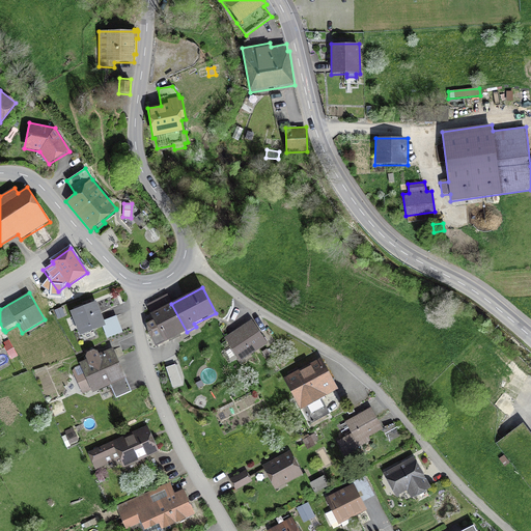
[(146,325),(148,333),(156,347),(187,332),(171,304),(167,294),(146,305),(154,322),(146,325)]
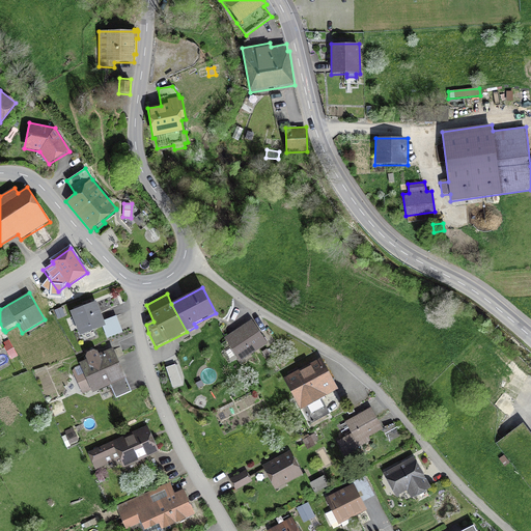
[(107,338),(123,333),(116,315),(104,320),(96,302),(70,312),(79,336),(83,335),(85,341),(96,337),(93,331),(103,328),(107,338)]
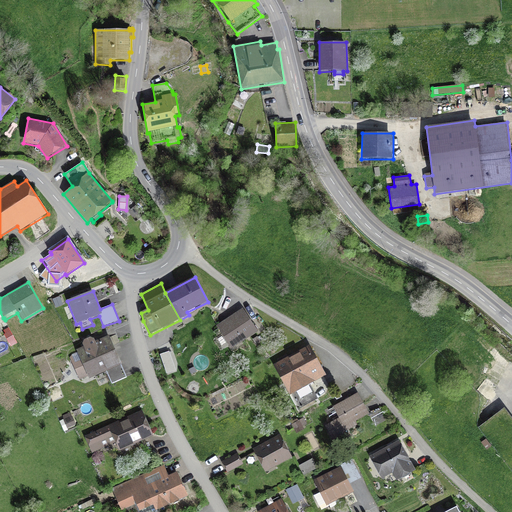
[(62,295),(52,299),(56,308),(66,305),(62,295)]
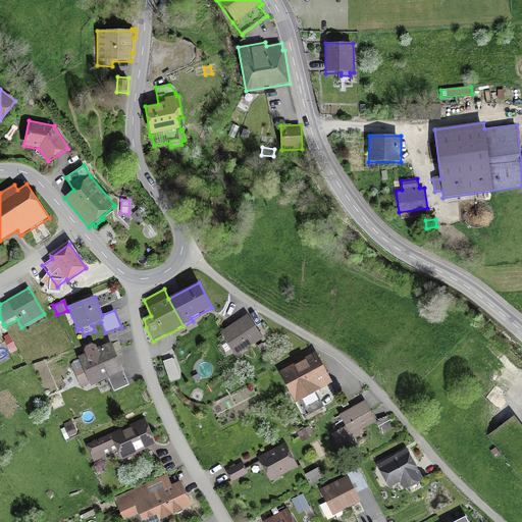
[(263,337),(248,314),(220,332),(236,356),(263,337)]
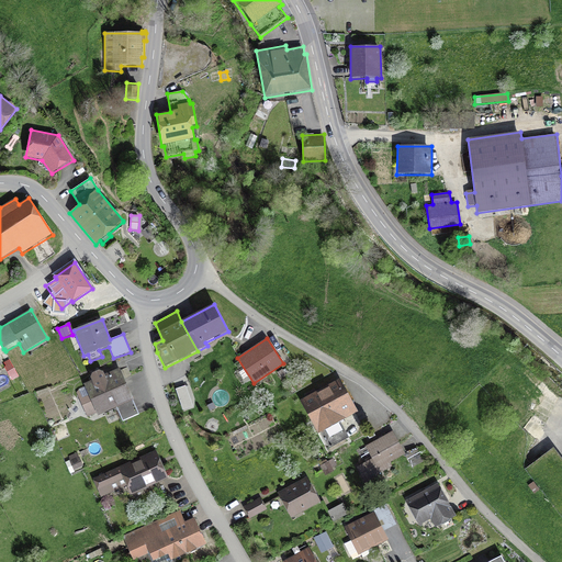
[(4,368),(12,380),(19,377),(9,359),(3,362),(6,367),(4,368)]
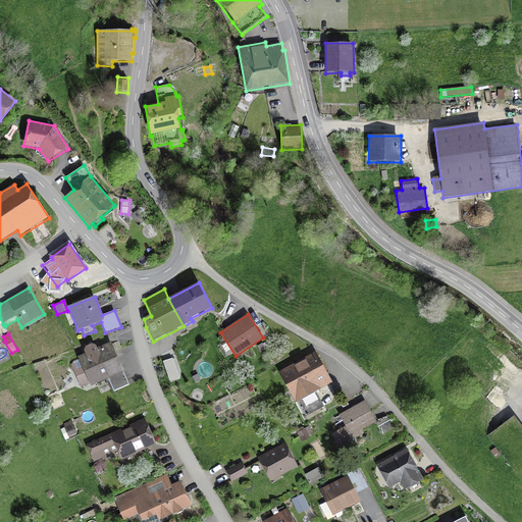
[(108,379),(114,393),(129,385),(115,353),(122,350),(118,342),(112,344),(111,343),(97,349),(96,346),(92,345),(87,347),(85,350),(85,354),(77,357),(79,360),(69,363),(74,372),(67,375),(72,386),(80,383),(81,388),(90,384),(92,388),(108,379)]
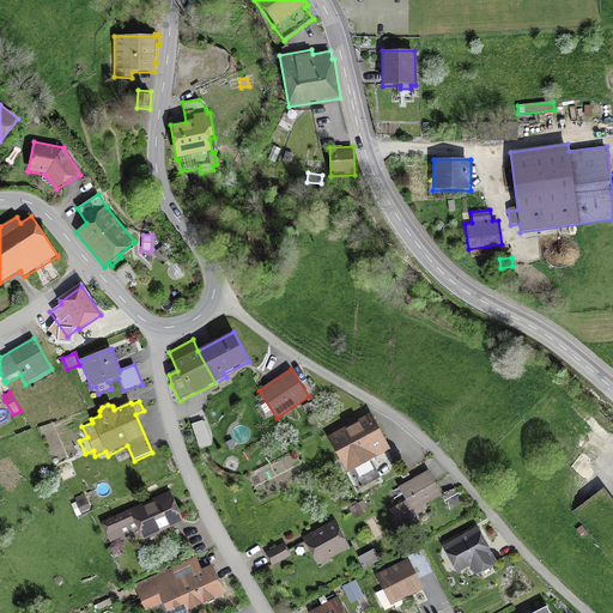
[(308,402),(302,406),(308,414),(314,410),(308,402)]
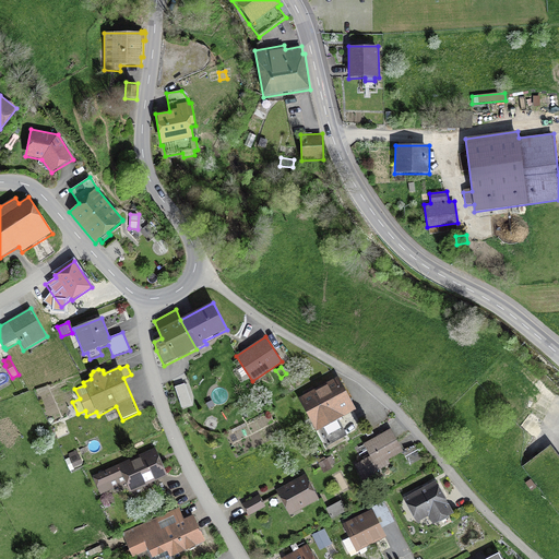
[(356,411),(337,377),(298,399),(317,432),(319,431),(328,447),(347,436),(339,420),(356,411)]
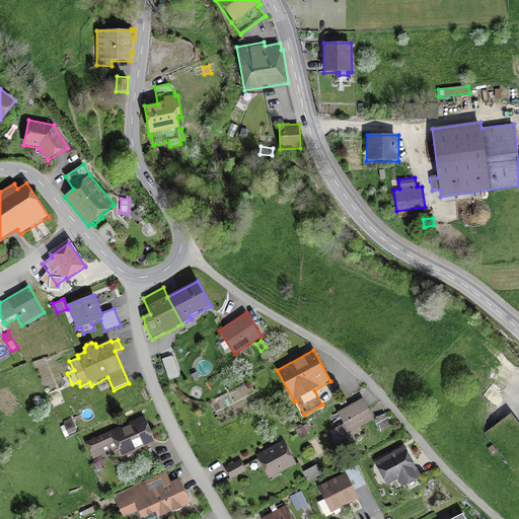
[(349,432),(372,419),(362,399),(338,413),(344,424),(329,432),(337,444),(352,436),(349,432)]
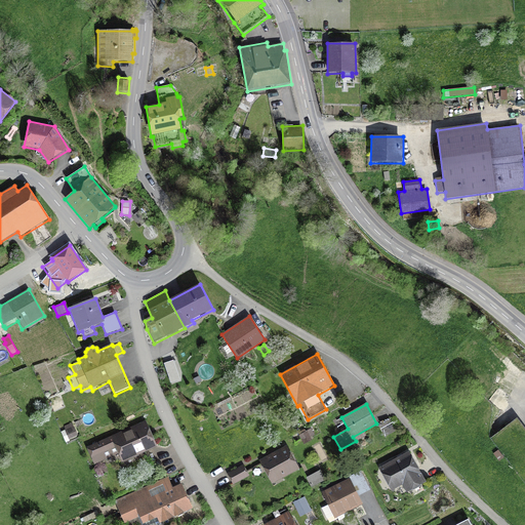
[(122,462),(157,447),(146,421),(86,448),(94,466),(118,454),(122,462)]
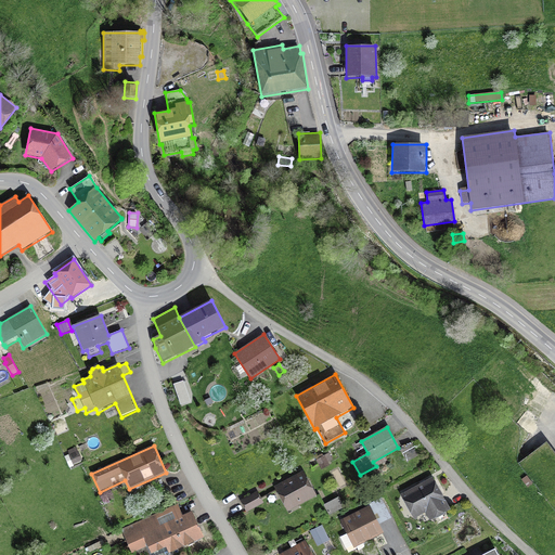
[(74,465),(82,461),(76,447),(67,451),(68,454),(64,456),(69,468),(74,466),(74,465)]
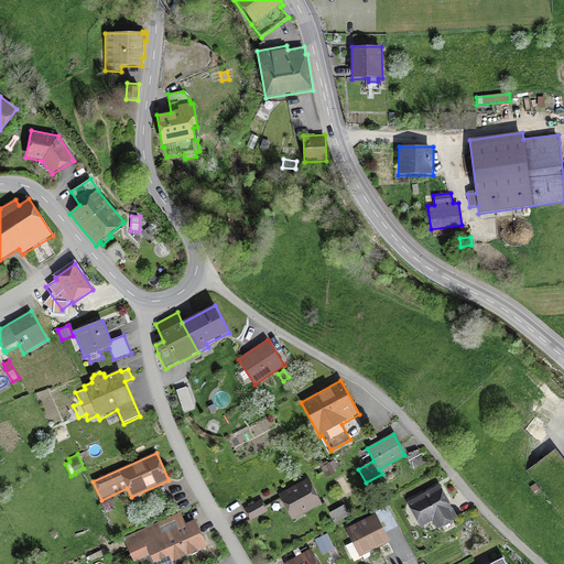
[(325,474),(337,467),(333,462),(321,468),(325,474)]
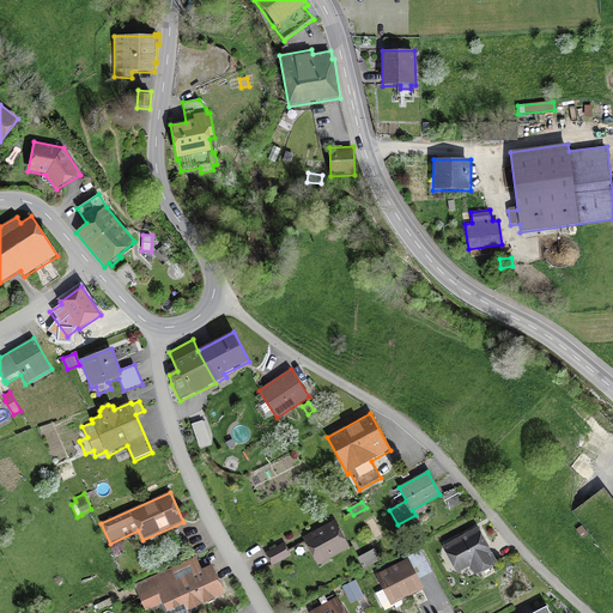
[(335,520),(302,538),(317,565),(350,548),(335,520)]
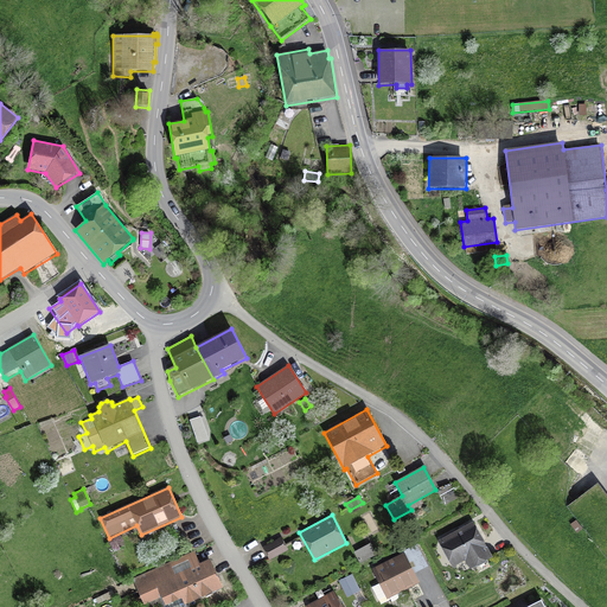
[(570,525),(576,534),(583,529),(576,521),(570,525)]
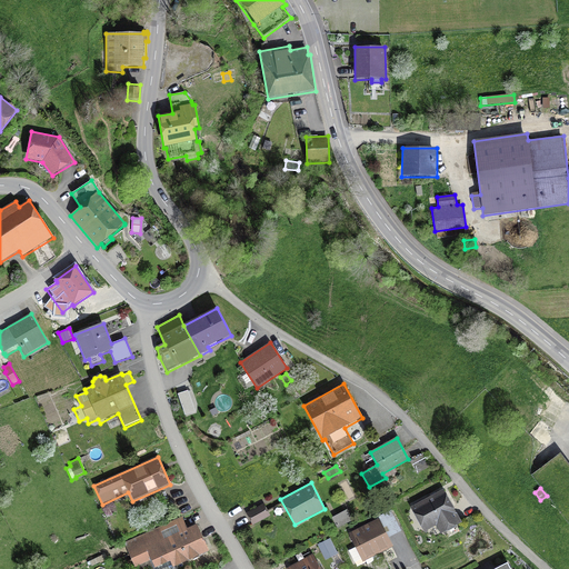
[(441,535),(462,523),(443,490),(410,508),(423,532),(427,531),(428,533),(437,529),(441,535)]
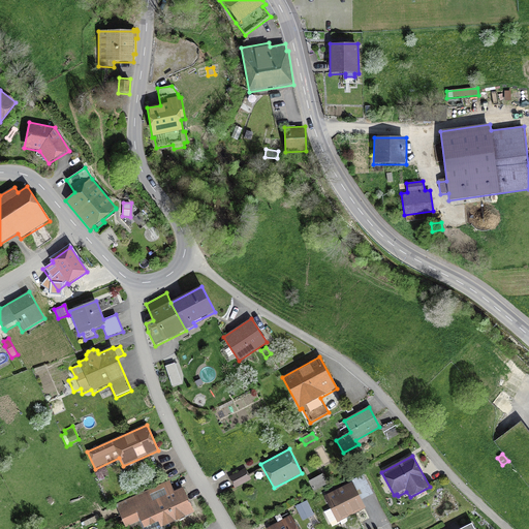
[(245,468),(228,477),(235,489),(251,479),(245,468)]
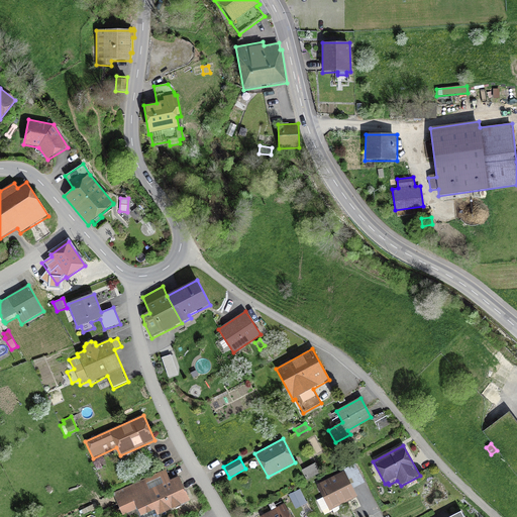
[(306,481),(320,474),(315,462),(301,470),(306,481)]
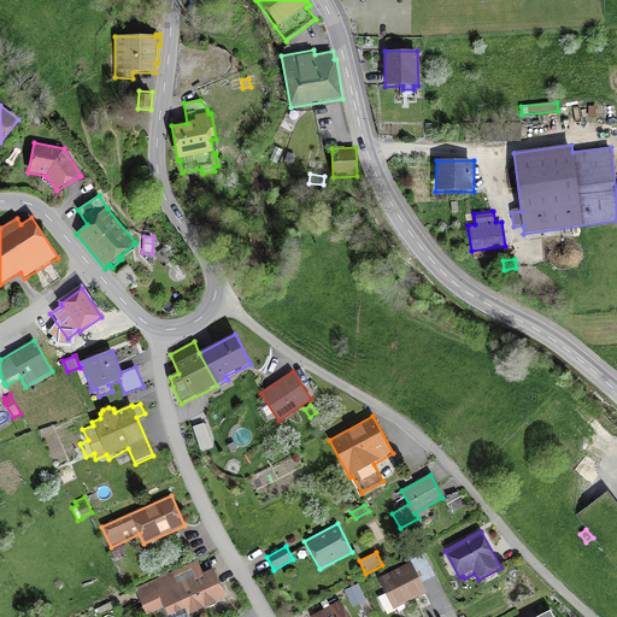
[(397,609),(427,593),(422,583),(436,576),(424,553),(407,562),(409,563),(377,579),(385,594),(378,597),(387,615),(397,610),(397,609)]
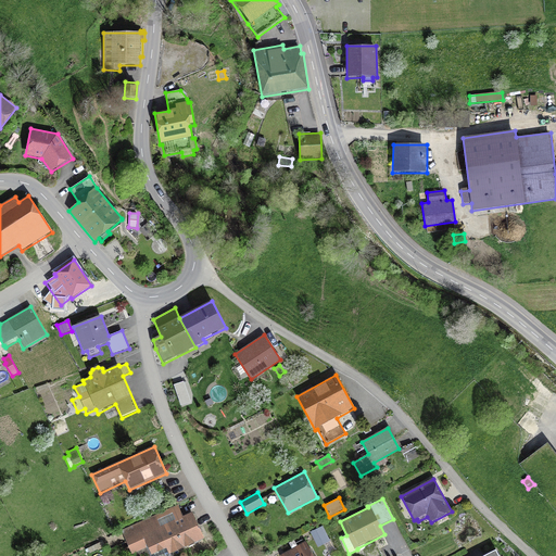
[(150,555),(168,555),(205,540),(193,513),(182,517),(178,505),(121,530),(131,554),(147,547),(150,555)]
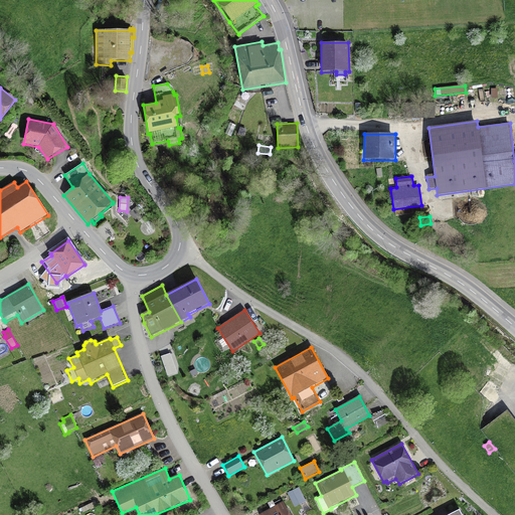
[(306,501),(299,487),(288,493),(295,507),(306,501)]
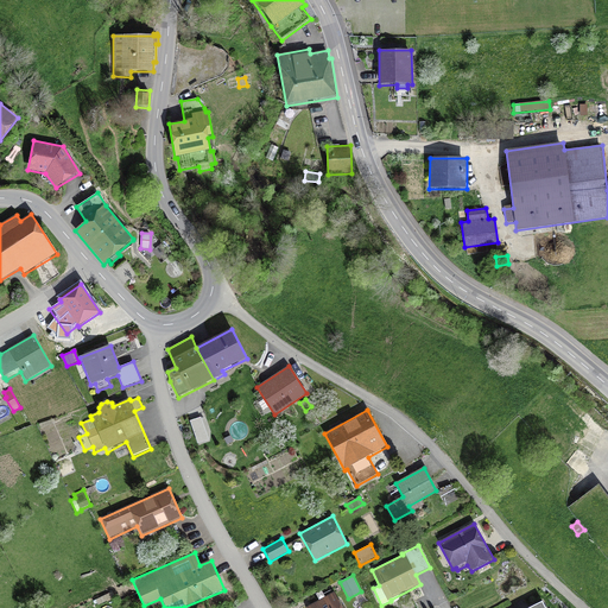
[(115,597),(113,591),(96,600),(99,606),(115,597)]
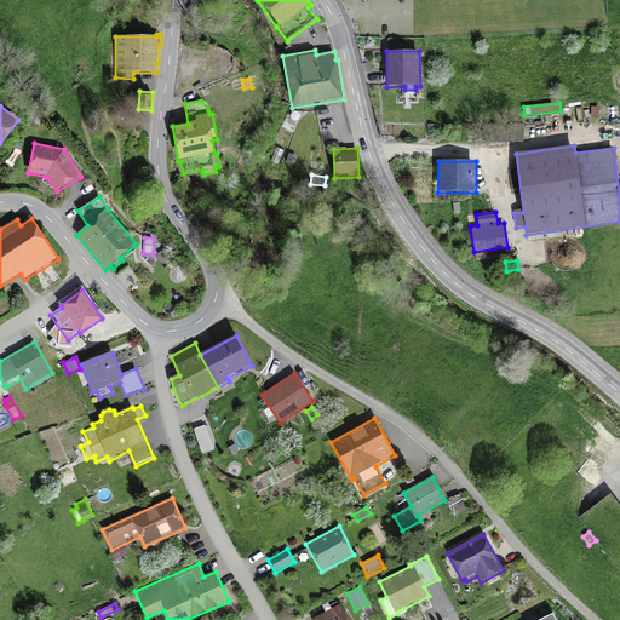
[(349,619),(340,604),(311,619),(349,619)]
